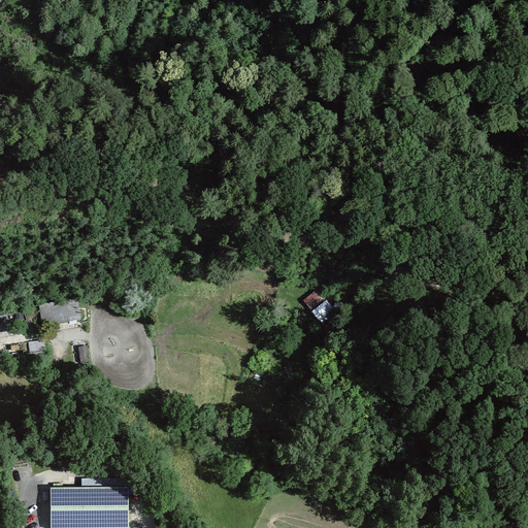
[(309,309),(322,299),(315,291),(302,301),(309,309)]
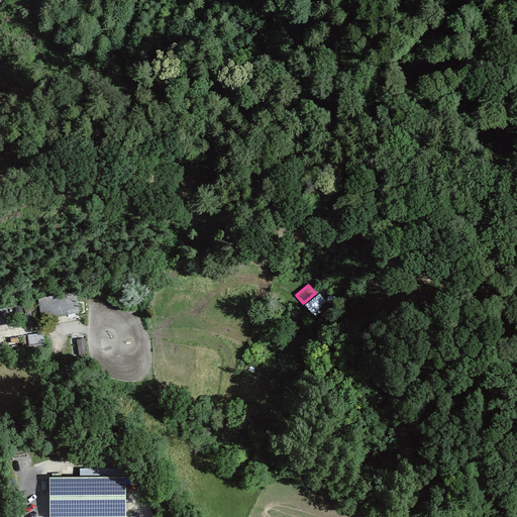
[(312,314),(326,302),(318,293),(304,305),(312,314)]
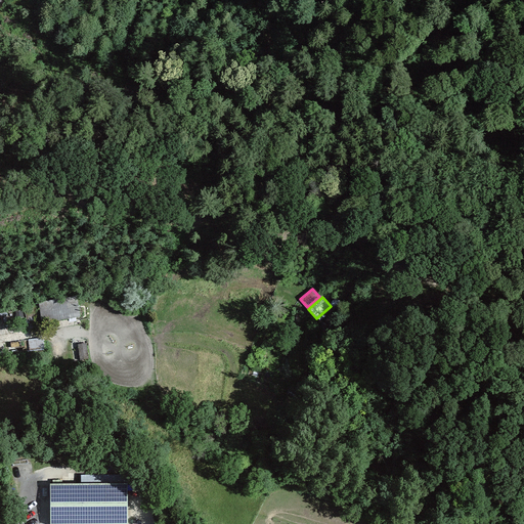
[(79,303),(39,309),(42,329),(82,322),(79,303)]
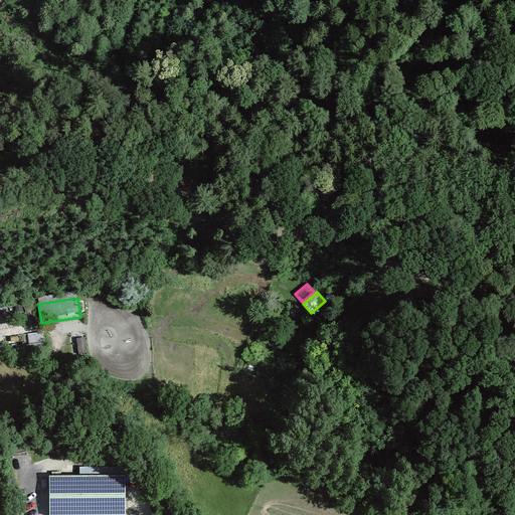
[(86,340),(75,341),(78,357),(89,355),(86,340)]
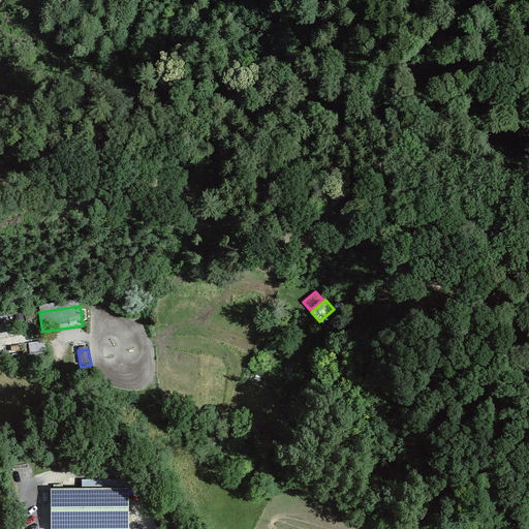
[(80,492),(49,492),(49,528),(128,528),(128,481),(80,481),(80,492)]
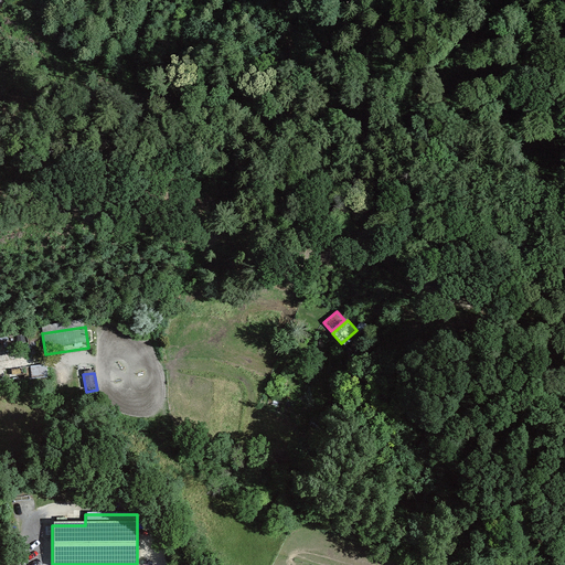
All buildings are outlined.
